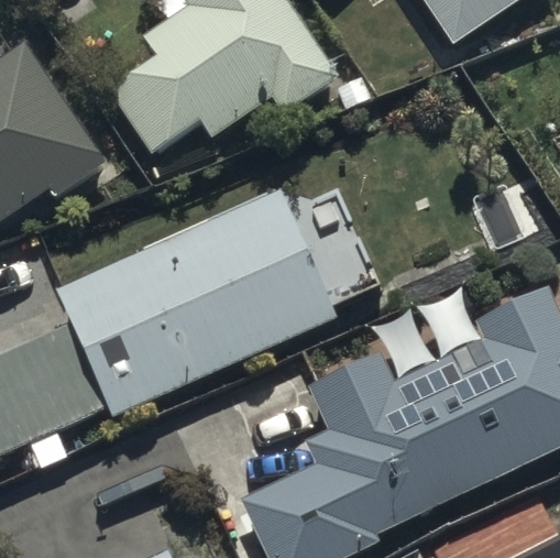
[(180,0),(185,7),(140,36),(154,58),(109,88),(152,154),(201,121),(211,137),(272,97),(282,112),(329,81),(348,109),(370,95),(357,74),(343,83),(288,0),(180,0)]
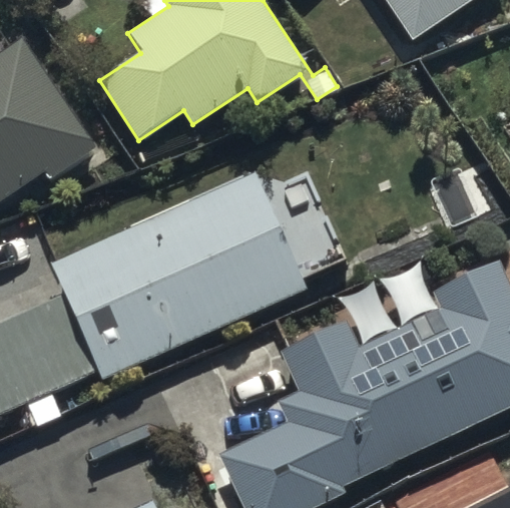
[(384,0),(414,44),(480,0),(384,0)]
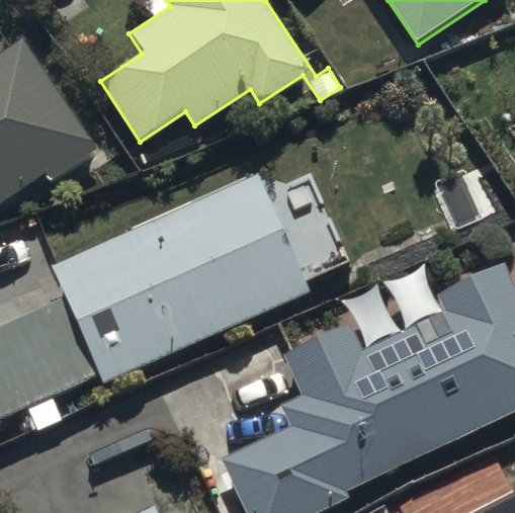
[(0,202),(45,173),(49,180),(97,147),(21,37),(0,52),(0,202)]
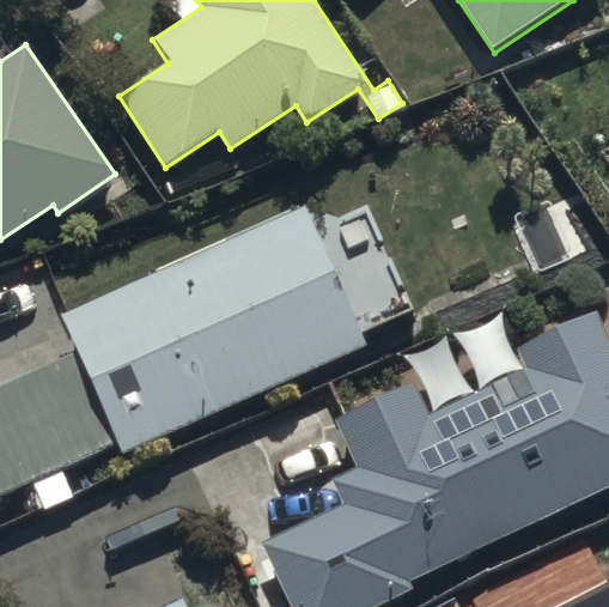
[(0,493),(26,481),(37,507),(73,490),(62,467),(116,442),(123,457),(364,343),(359,334),(412,309),(363,204),(317,225),(308,206),(65,322),(79,352),(0,389),(0,493)]
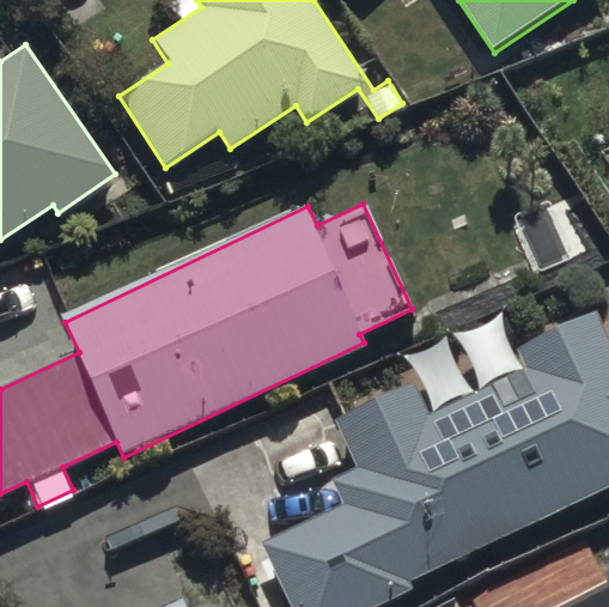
[(381,606),(415,592),(410,581),(608,487),(608,340),(596,313),(513,352),(522,371),(427,416),(412,382),(332,420),(353,468),(333,478),(343,503),(261,541),(265,548),(242,559),(255,588),(275,578),(288,606),(381,606)]
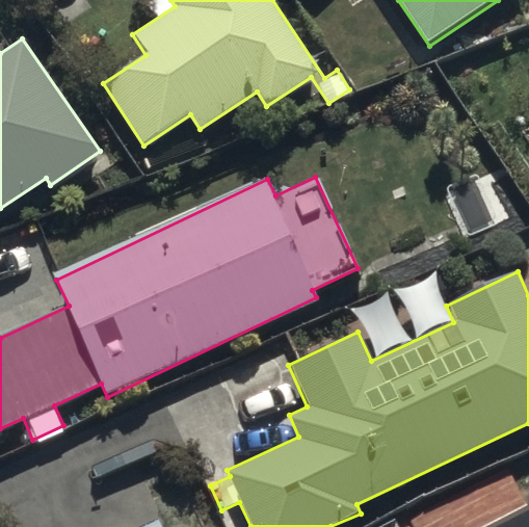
[(162,526),(158,517),(135,526),(162,526)]
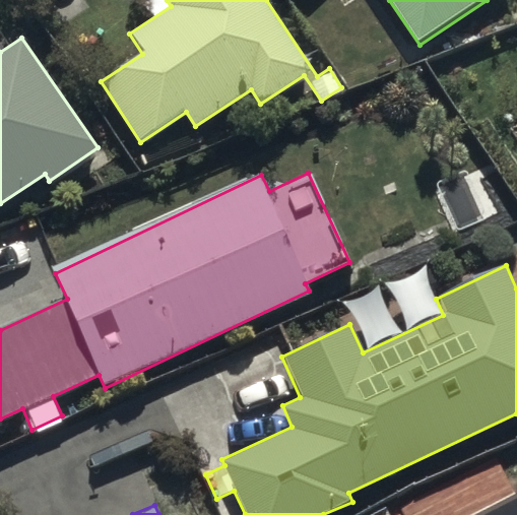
All buildings are outlined.
